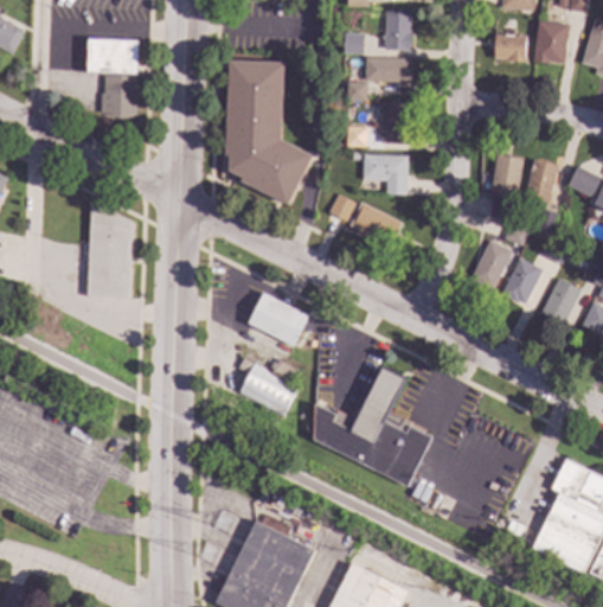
[(536,0),(534,11),(504,7),(504,0),(536,0)]
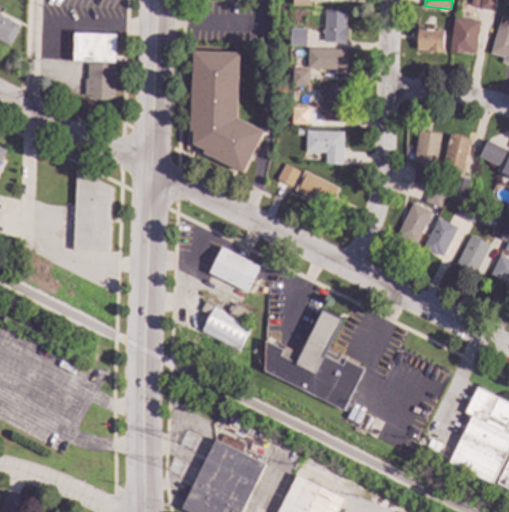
[(496,0),(495,10),(481,8),(482,0),(496,0)]
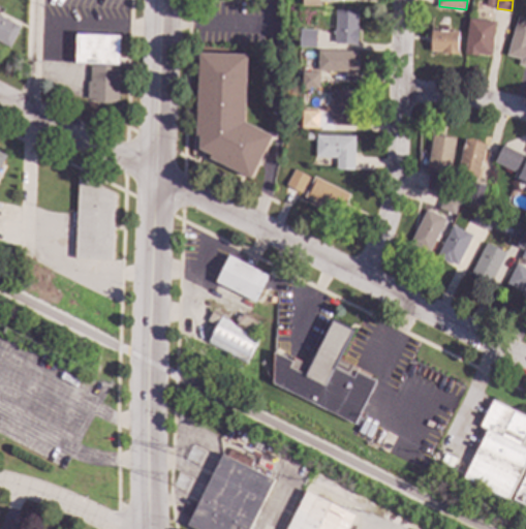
[(361,9),(360,42),(337,41),(338,9),(361,9)]
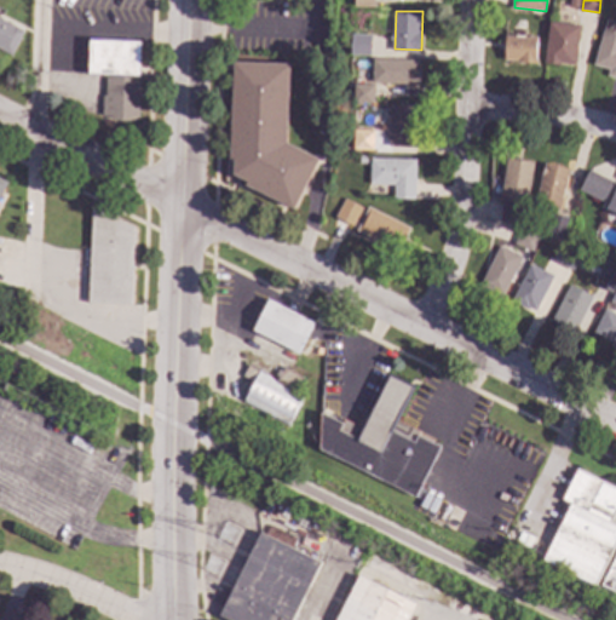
[(0,16),(26,29),(13,53),(0,46),(0,16)]
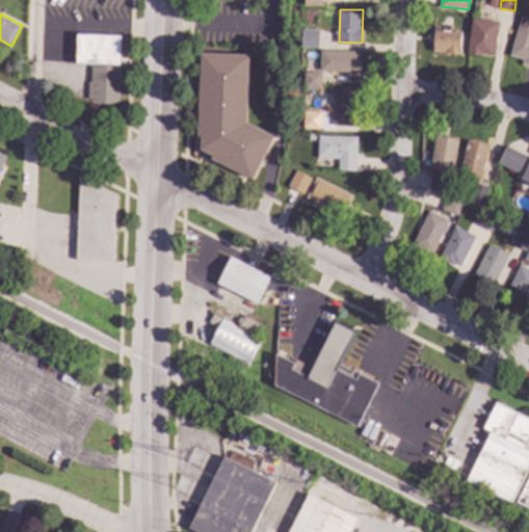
[(528,65),(522,63),(524,57),(510,53),(523,16),(528,17),(528,65)]
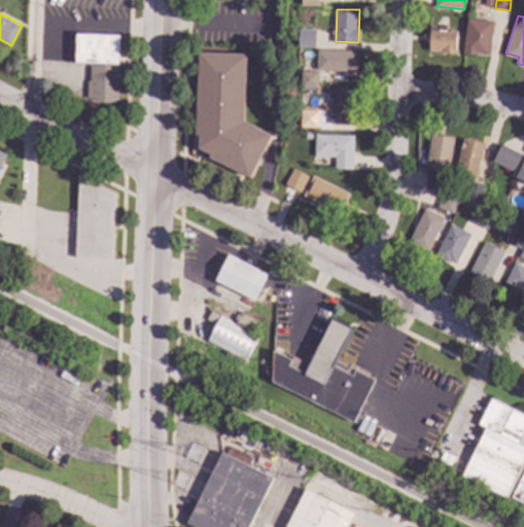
[(495,22),(491,55),(464,50),(469,18),(495,22)]
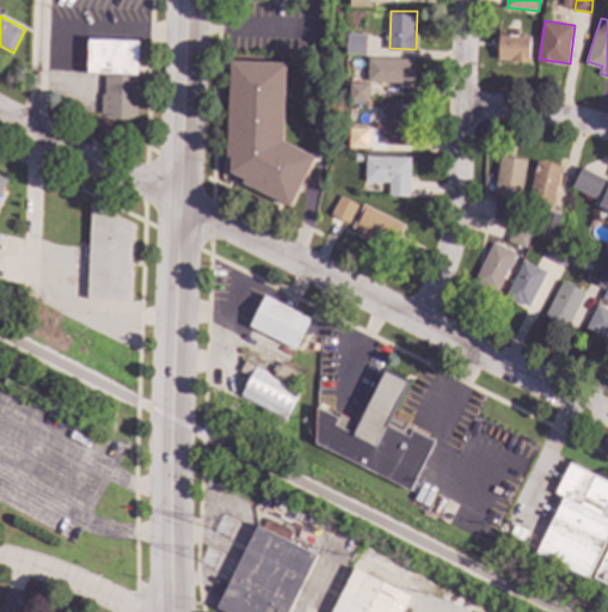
[(368,32),(367,54),(348,53),(349,32),(368,32)]
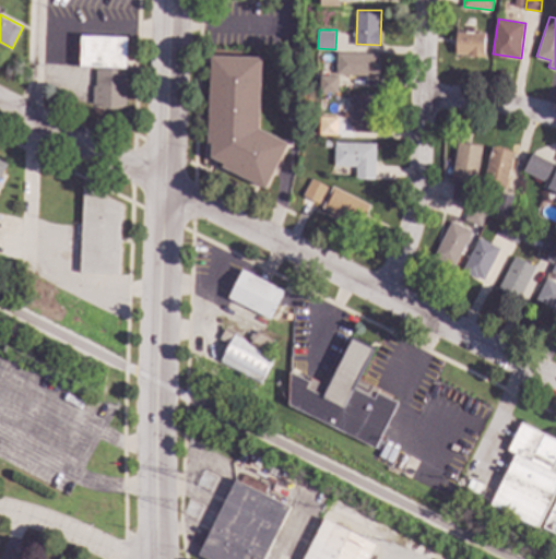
[(485,57),(468,57),(468,54),(456,54),(456,44),(451,44),(452,36),(456,37),(456,33),(485,33),(485,57)]
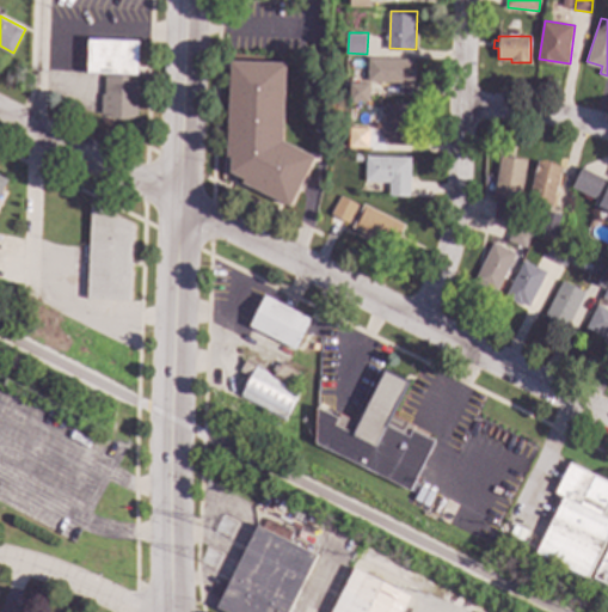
[(139,40),(137,72),(88,71),(90,38),(139,40)]
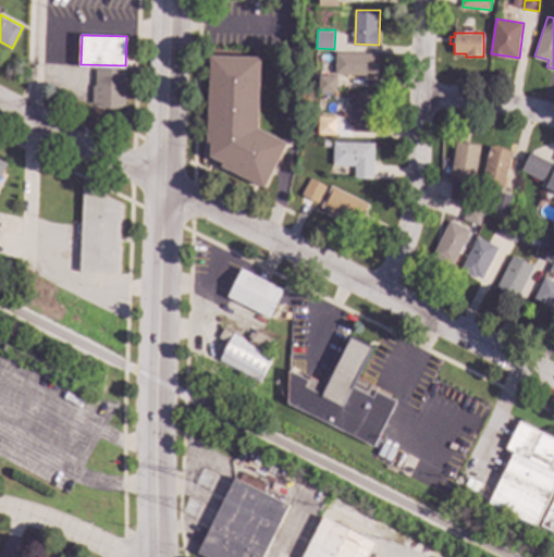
[(378,52),(377,74),(335,73),(336,50),(378,52)]
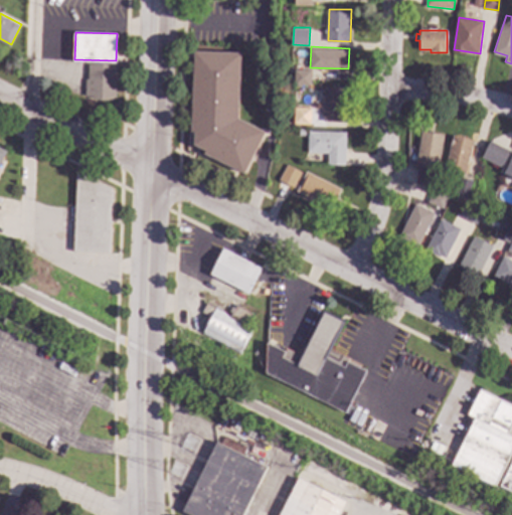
[(239,117),(266,131),(242,172),(205,153),(206,150),(194,144),(194,131),(192,131),(194,50),(241,51),(239,117)]
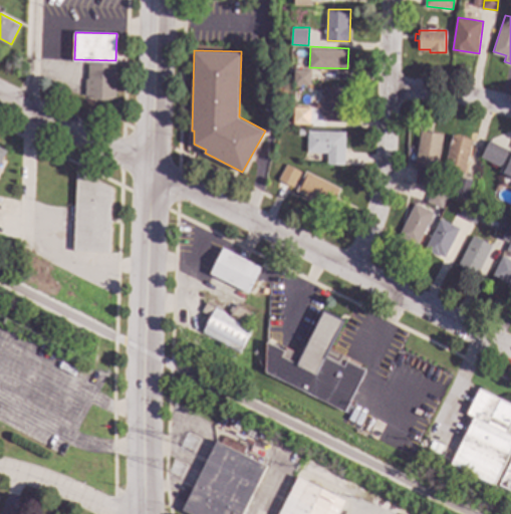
[(109,63),(109,65),(115,67),(115,98),(94,97),(94,94),(85,94),(85,78),(88,78),(89,62),(109,63)]
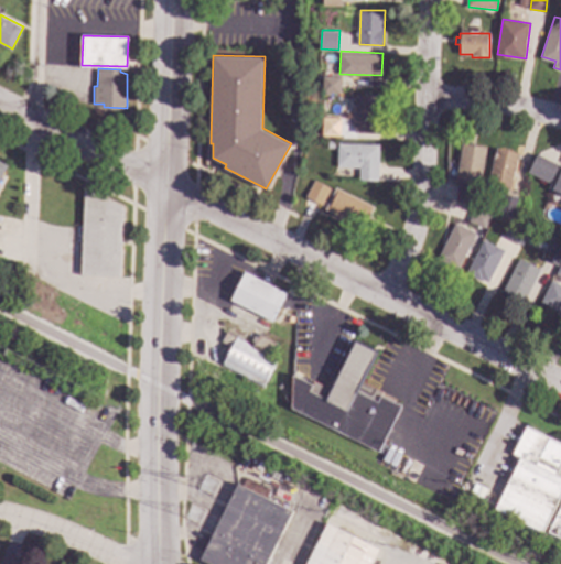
[(342,76),(342,93),(323,91),(324,75),(342,76)]
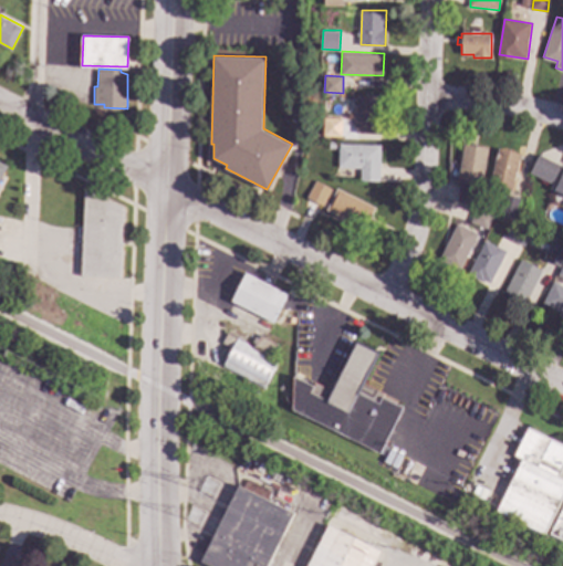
[(383,96),(383,134),(357,134),(358,95),(383,96)]
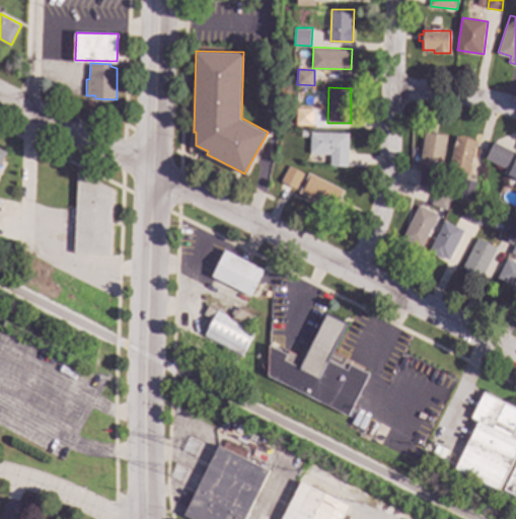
[(447,134),(440,188),(420,184),(422,169),(419,169),(419,165),(421,165),(425,131),(447,134)]
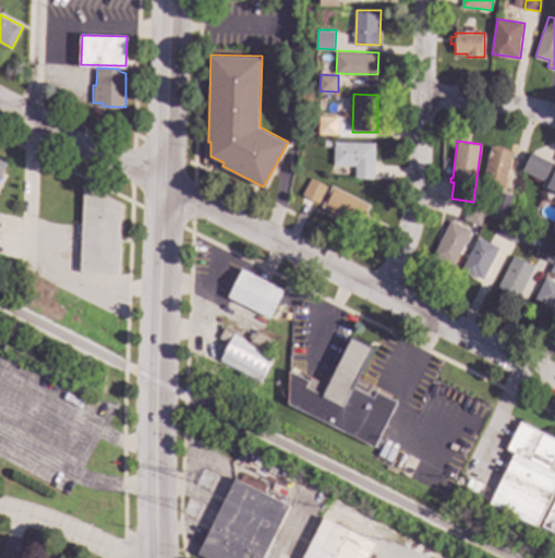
[(377,143),(376,179),(358,179),(358,166),(336,165),(337,142),(377,143)]
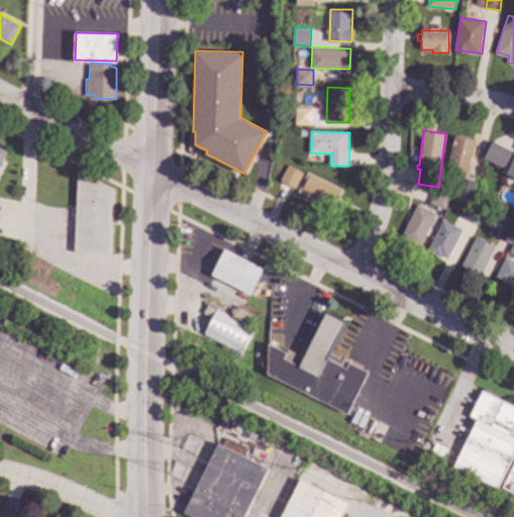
[(476,140),(468,174),(447,169),(456,135),(476,140)]
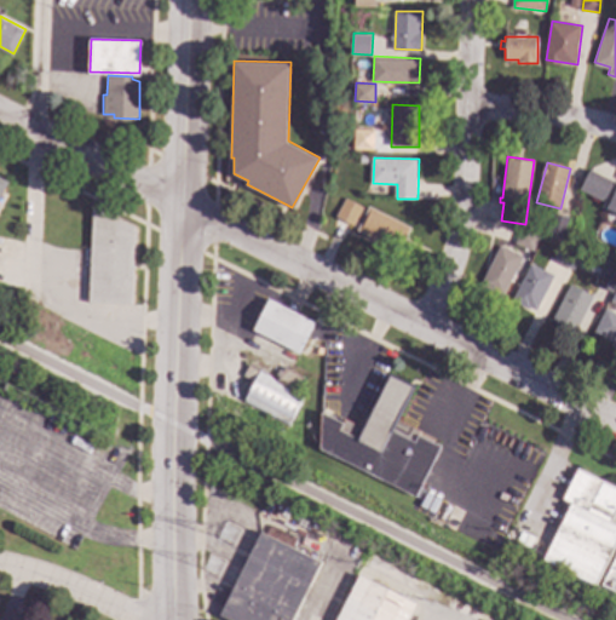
[(615,181),(591,170),(582,191),(606,201),(615,183),(615,181)]
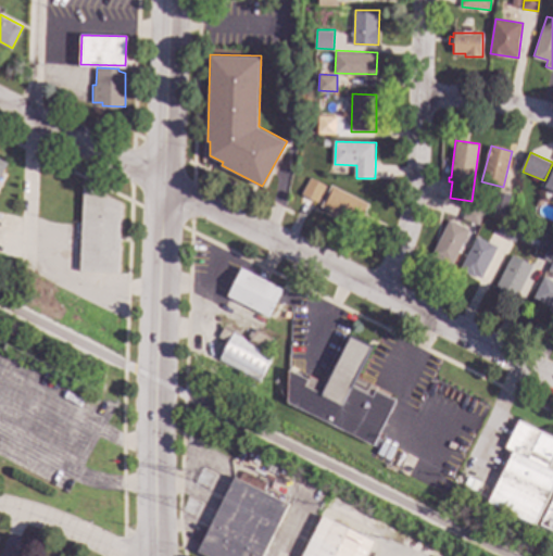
[(0,181),(9,163),(0,159),(0,181)]
